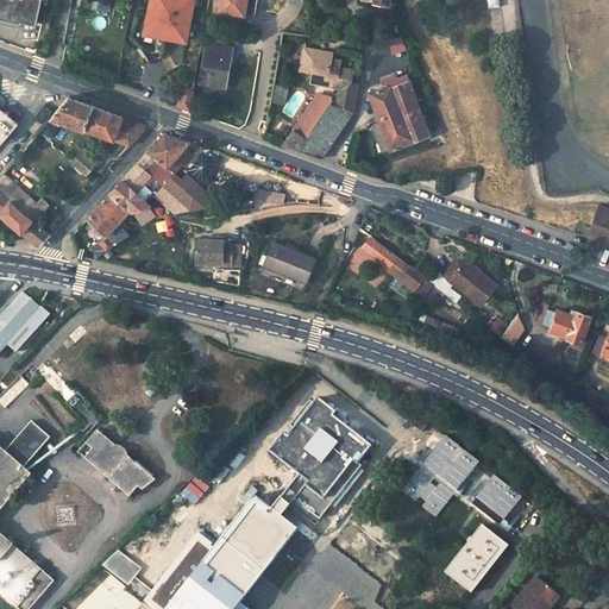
[(8,19),(22,22),(36,25),(42,0),(0,0),(0,18),(8,22),(8,19)]
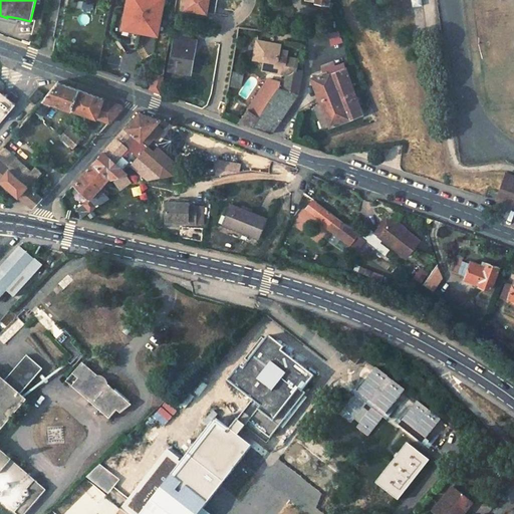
[(165,0),(130,0),(124,29),(159,36),(165,0)]
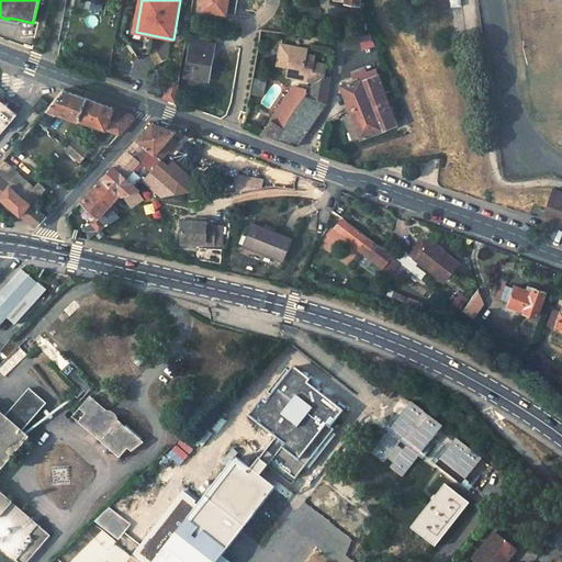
[(7,24),(18,26),(20,20),(8,18),(8,20),(7,24)]
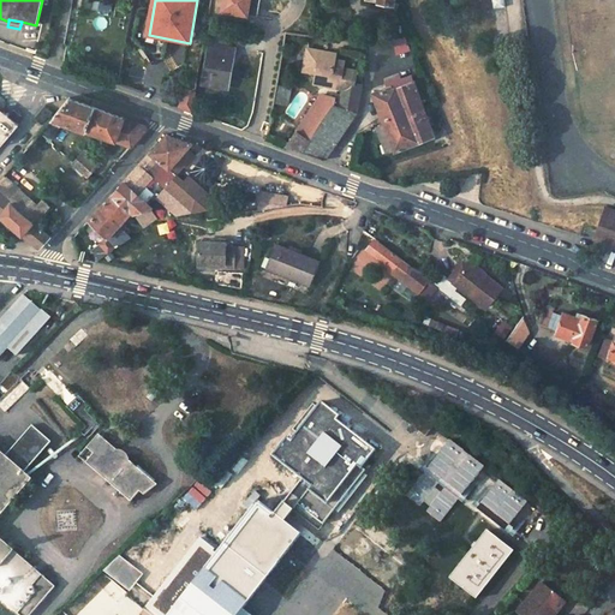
[(233,33),(214,29),(212,41),(231,45),(233,33)]
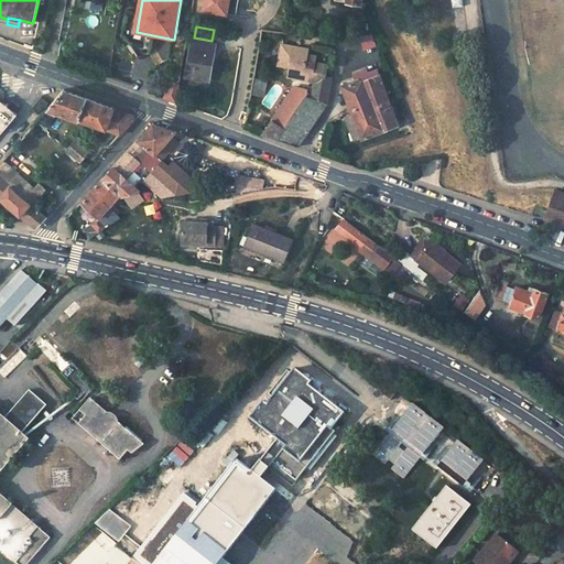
[(197,69),(209,72),(214,43),(193,40),(187,73),(196,74),(197,69)]
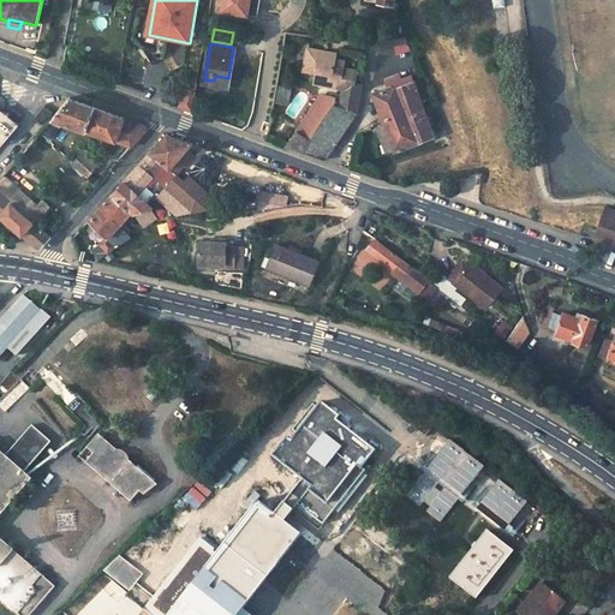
[(310,48),(305,72),(318,75),(318,79),(339,83),(341,82),(345,83),(344,89),(341,103),(358,114),(363,84),(357,83),(359,70),(346,69),(344,63),(344,59),(336,58),(338,53),(310,48)]
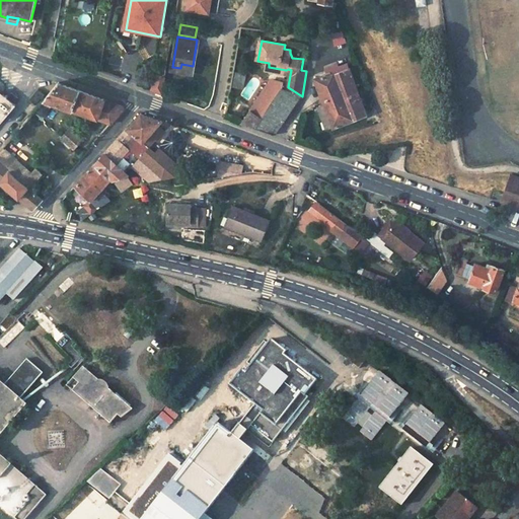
[(347,62),(329,69),(330,73),(314,79),(324,104),(332,127),(367,115),(347,62)]
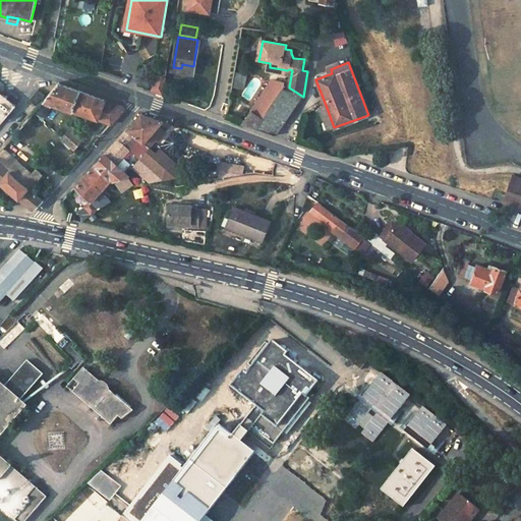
[(166,75),(158,73),(156,90),(164,93),(166,75)]
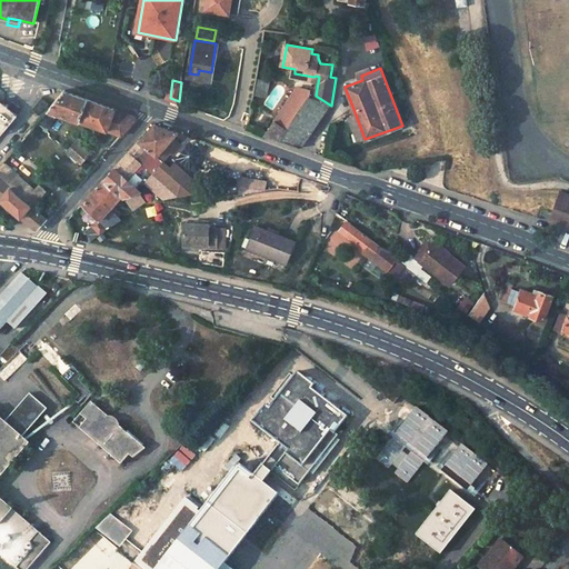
[(260,81),(257,97),(267,99),(270,82),(260,81)]
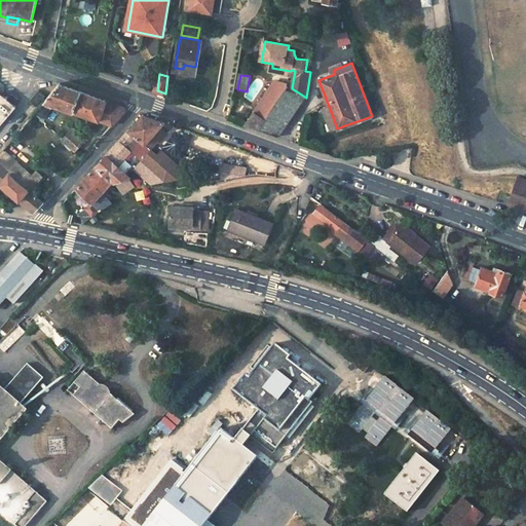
[(276,78),(255,109),(268,116),(288,86),(289,80),(276,78)]
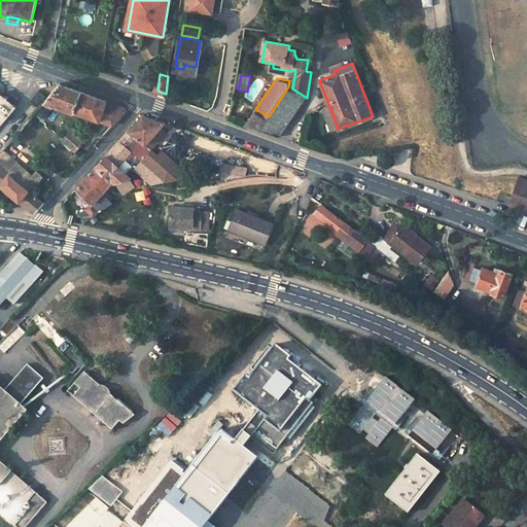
[(123,106),(59,82),(45,100),(110,126),(125,110),(123,106)]
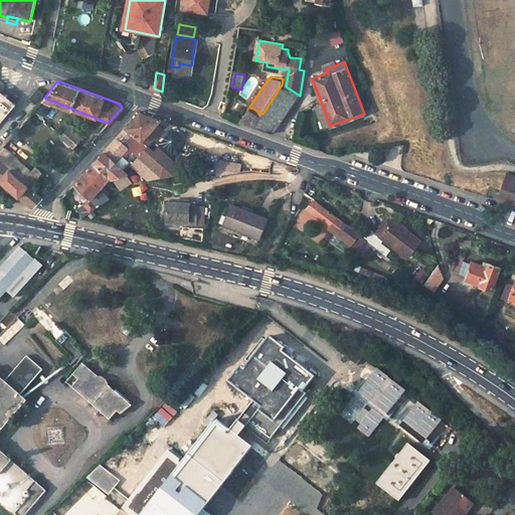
[(286,87),(282,84),(263,114),(254,127),(273,134),(300,96),(286,87)]
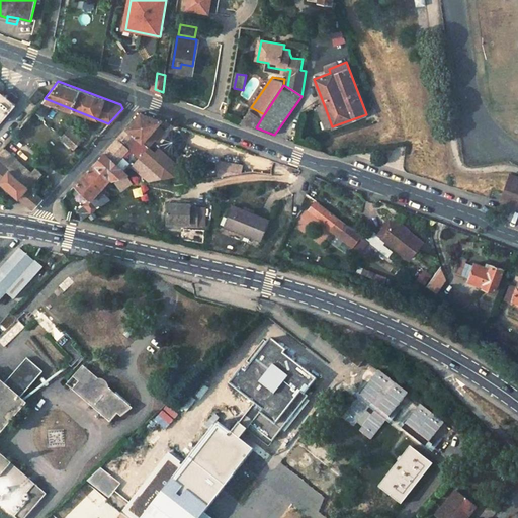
[(0,124),(19,101),(0,86),(0,124)]
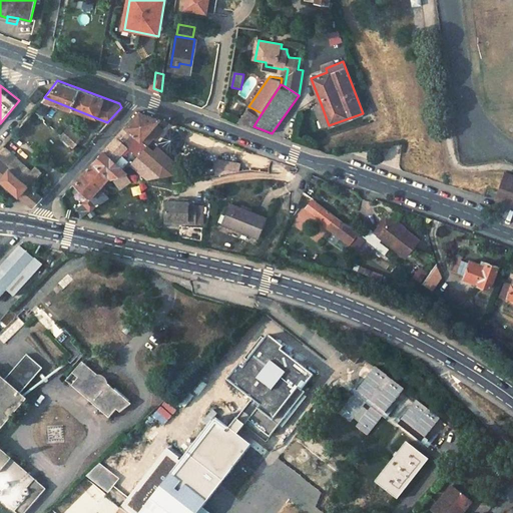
[(44,93),(38,88),(29,99),(35,104),(44,93)]
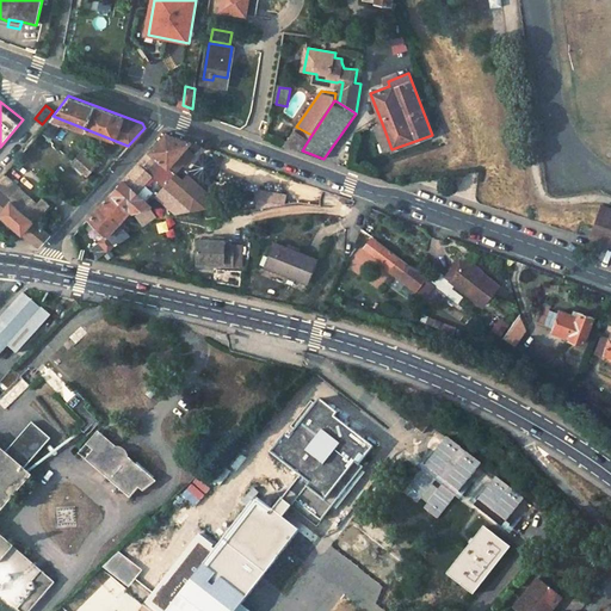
[(76,129),(50,118),(39,131),(59,148),(76,129)]
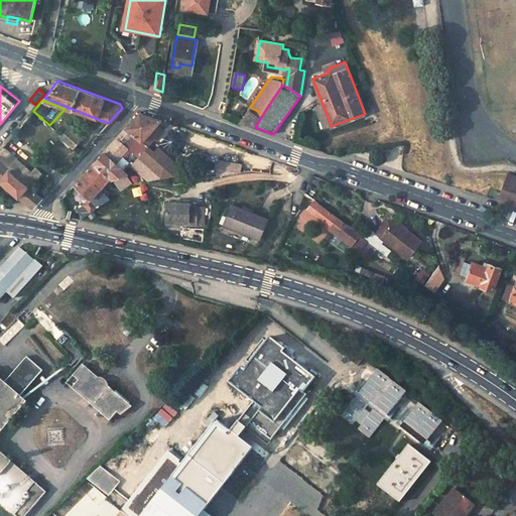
[(323,104),(315,107),(324,129),(331,126),(323,104)]
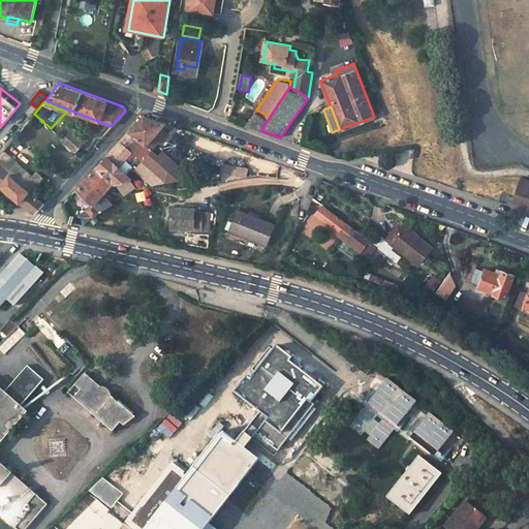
[(270,117),(256,110),(247,124),(261,130),(270,117)]
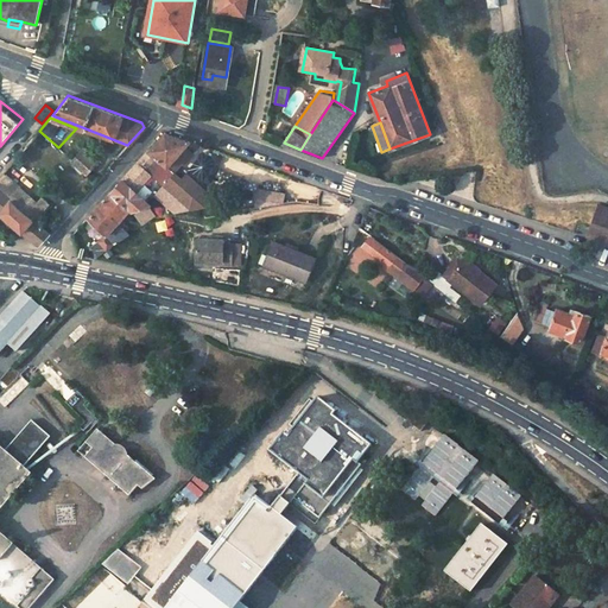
[(149,172),(189,208),(203,206),(204,190),(187,175),(182,179),(175,172),(166,165),(184,146),(188,150),(192,145),(191,140),(165,131),(111,190),(130,208),(134,209),(146,208),(149,204),(131,187),(140,176),(143,178),(149,172)]
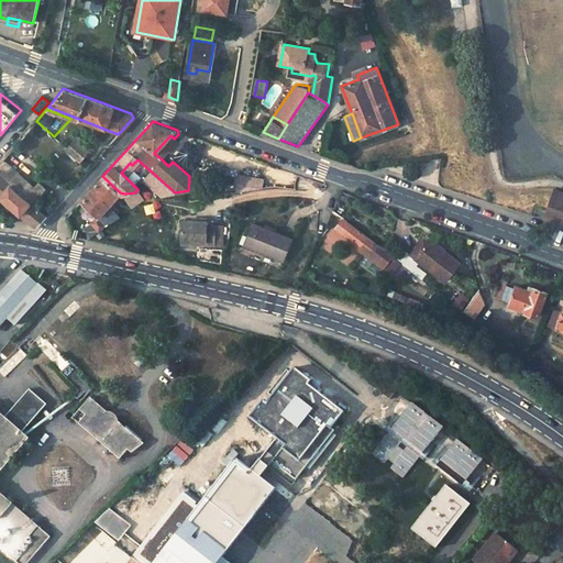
[(91,145),(78,133),(66,147),(79,159),(91,145)]
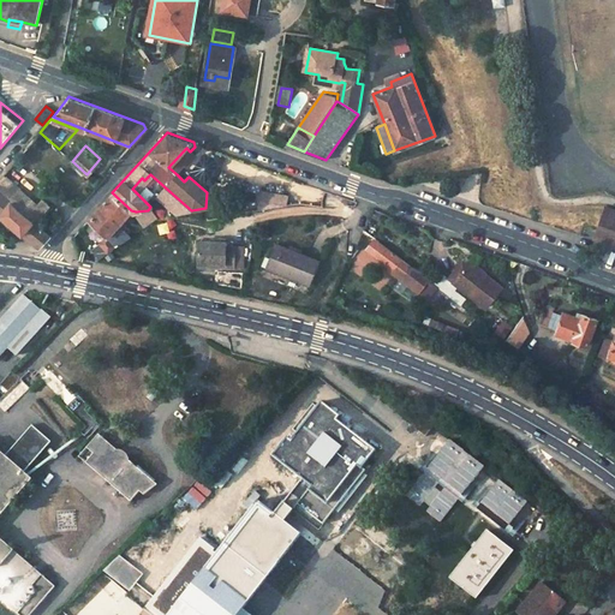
[(190,151),(186,148),(168,167),(177,174),(195,155),(190,151)]
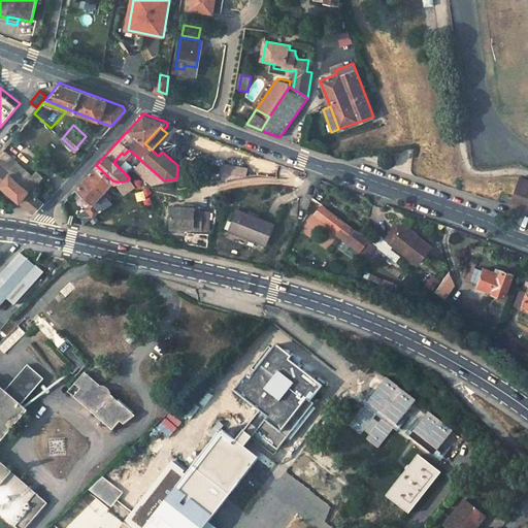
[(7,153),(4,150),(0,154),(0,166),(27,190),(40,174),(34,169),(31,173),(14,160),(11,164),(3,157),(7,153)]
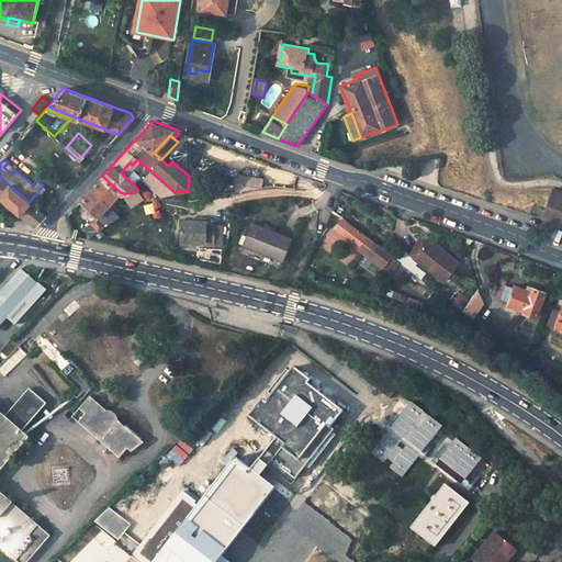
[(120,192),(102,176),(79,201),(97,215),(90,223),(100,231),(105,224),(103,223),(108,218),(101,213),(120,192)]
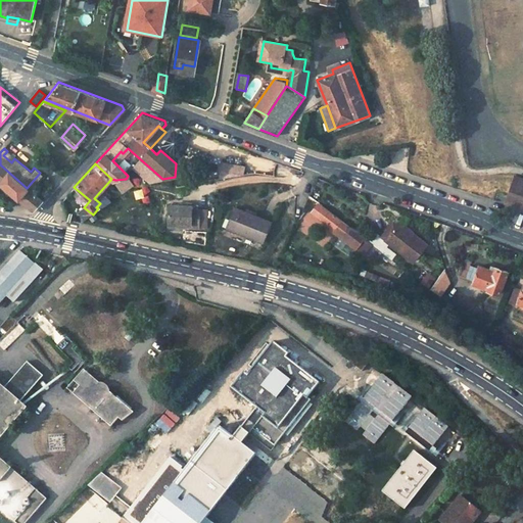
[(27,188),(0,164),(0,183),(33,211),(42,200),(27,188)]
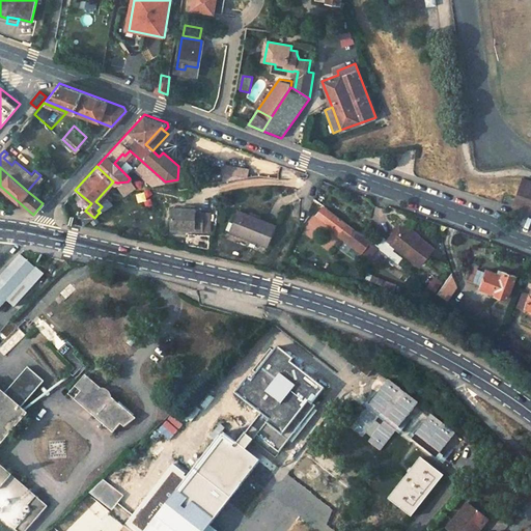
[(530,180),(520,177),(513,199),(512,204),(530,208),(530,180)]
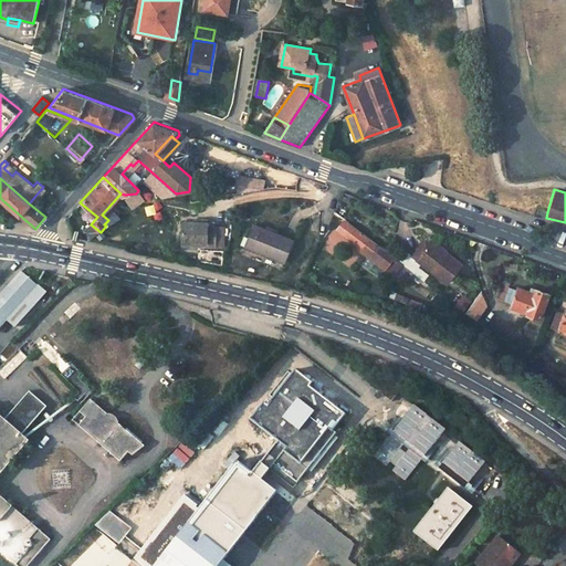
[(355,196),(343,191),(341,198),(352,202),(355,196)]
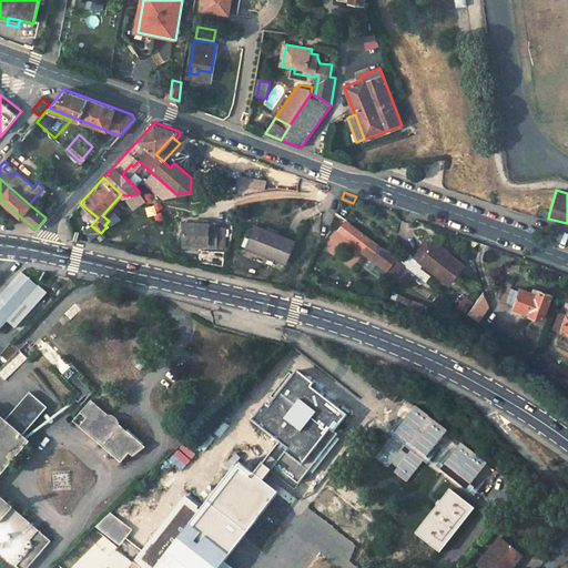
[(371,240),(346,221),(340,231),(363,249),(371,240)]
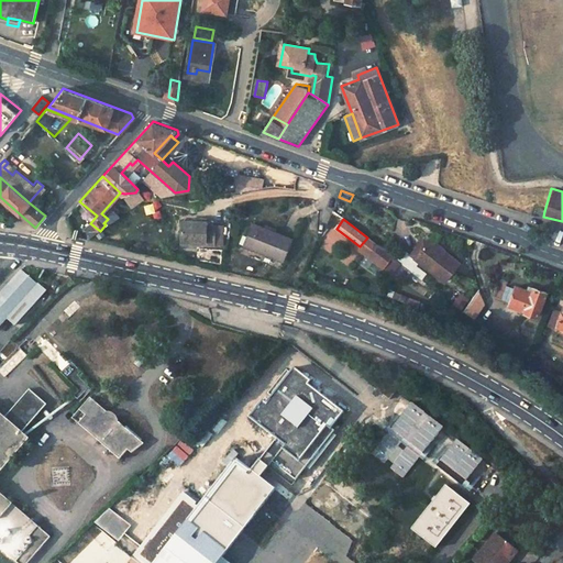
[(207,221),(183,222),(184,244),(208,242),(208,245),(216,246),(216,225),(207,225),(207,221)]
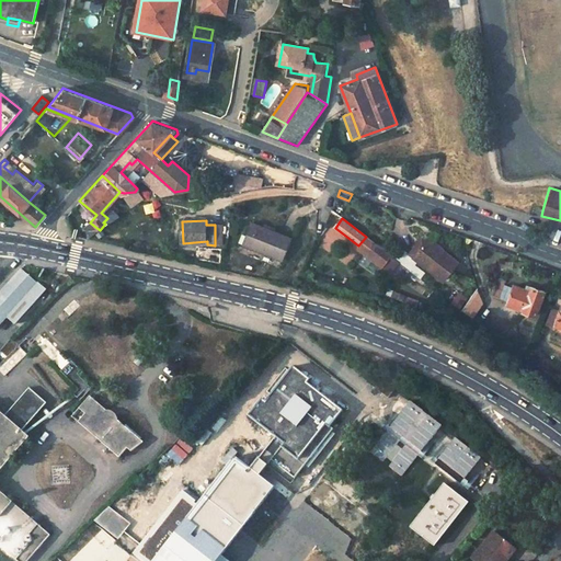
[(293,240),(253,225),(244,245),(284,261),(293,240)]
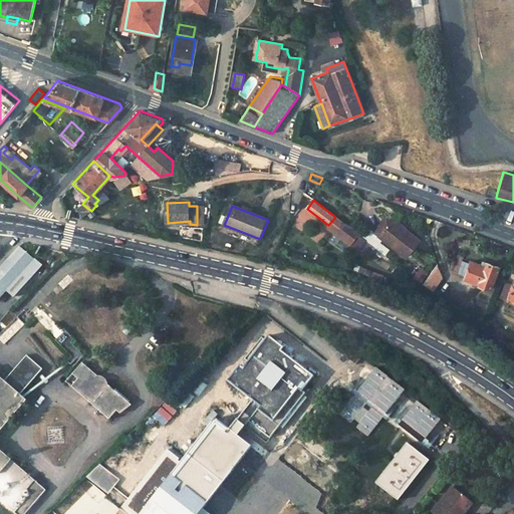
[(406,226),(393,216),(391,220),(403,229),(405,228),(406,226)]
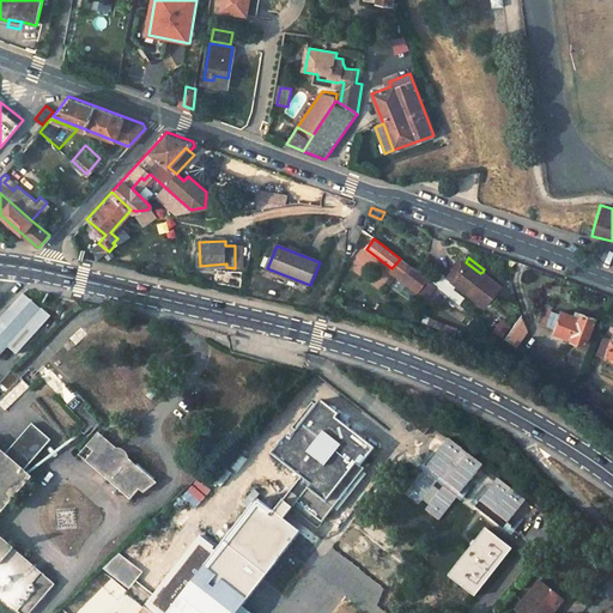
[(437,287),(400,259),(392,268),(390,271),(428,301),(437,287)]
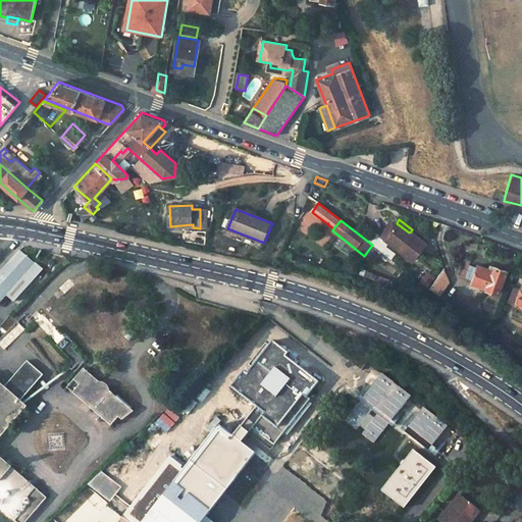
[(384,239),(397,223),(393,220),(380,236),(384,239)]
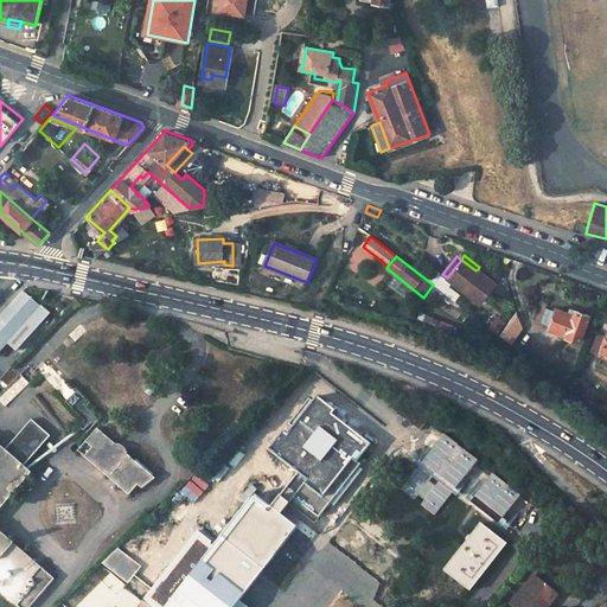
[(447,278),(480,302),(496,282),(478,269),(475,270),(461,260),(447,278)]
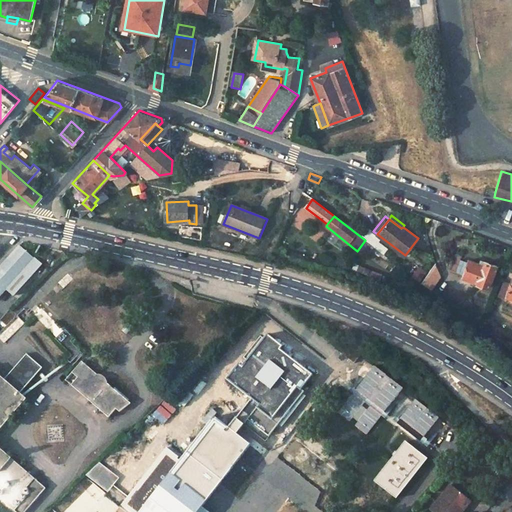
[(41,265),(18,245),(0,265),(0,297),(7,289),(15,296),(41,265)]
